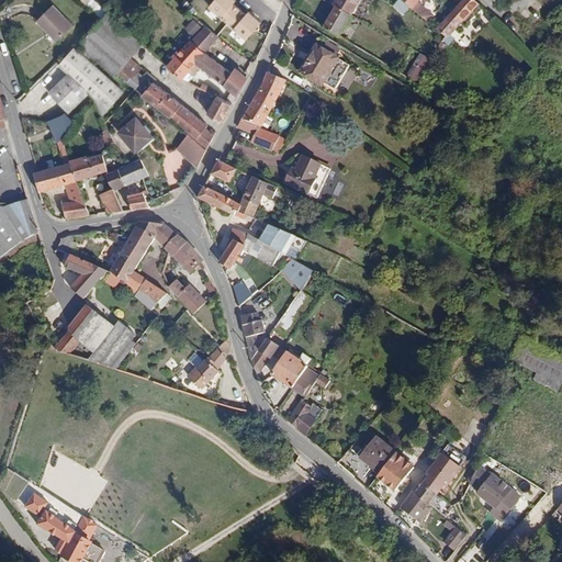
[(82,0),(100,18),(105,12),(93,0),(82,0)]
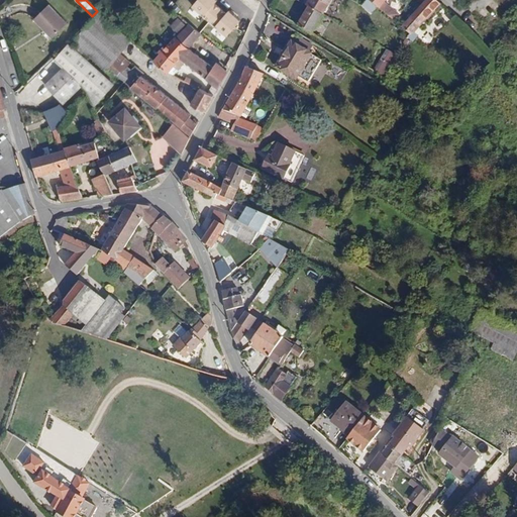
[(216,0),(194,0),(192,3),(224,35),(239,21),(228,10),(225,13),(214,2),(216,0)]
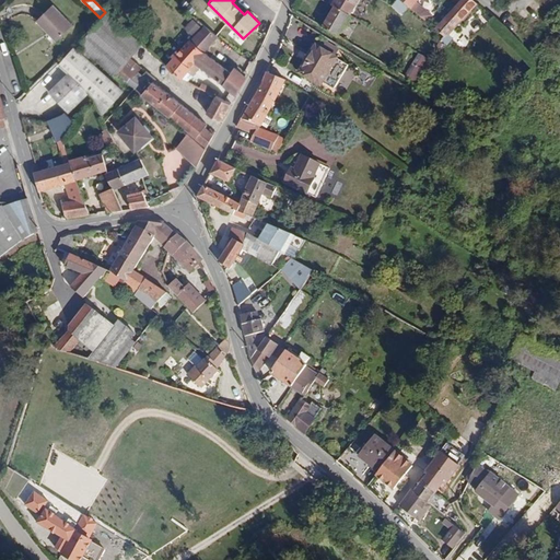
[(337,0),(335,4),(351,13),(359,0),(337,0)]
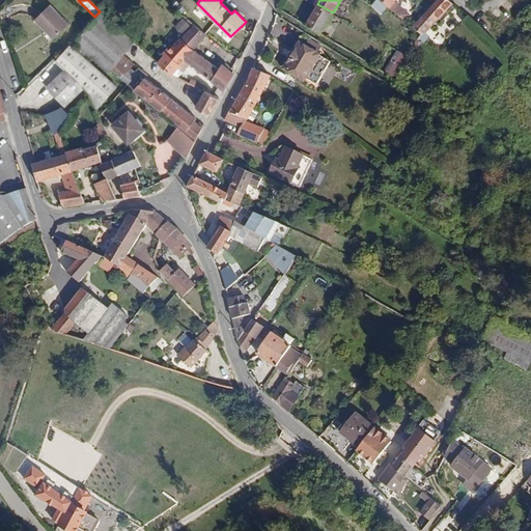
[(375,0),(371,6),(399,25),(404,18),(387,5),(391,0),(375,0)]
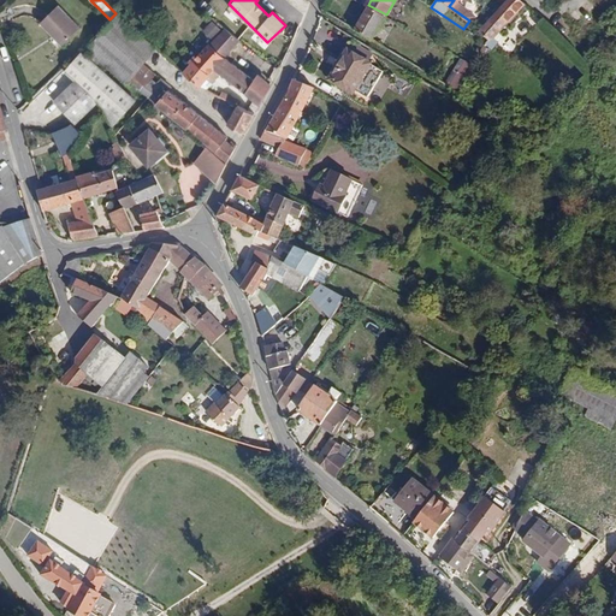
[(526,4),(520,0),(507,0),(477,36),(490,51),(496,43),(493,41),(526,4)]
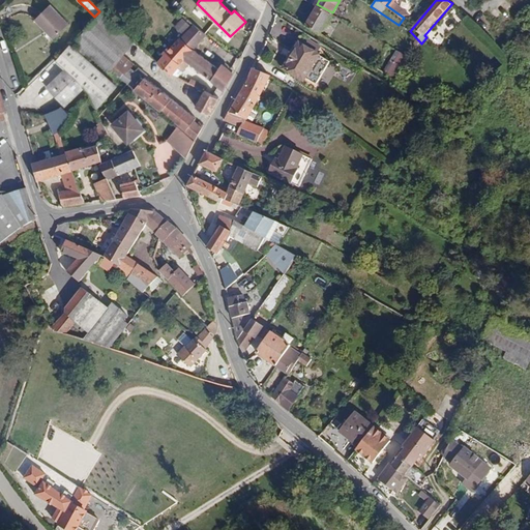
[(66,22),(48,3),(32,20),(42,29),(45,27),(54,34),(66,22)]
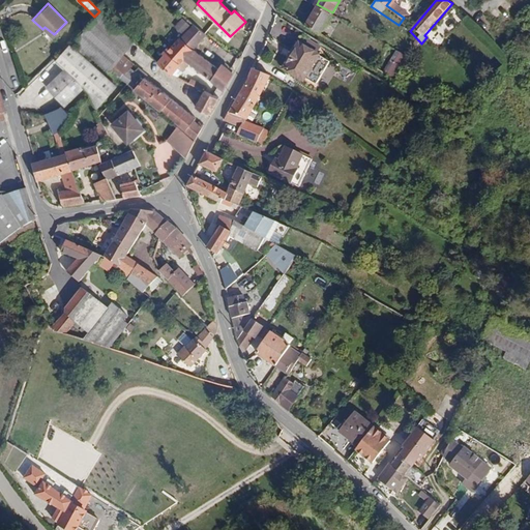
[(332,12),(317,4),(316,8),(317,9),(308,25),(322,33),(332,12)]
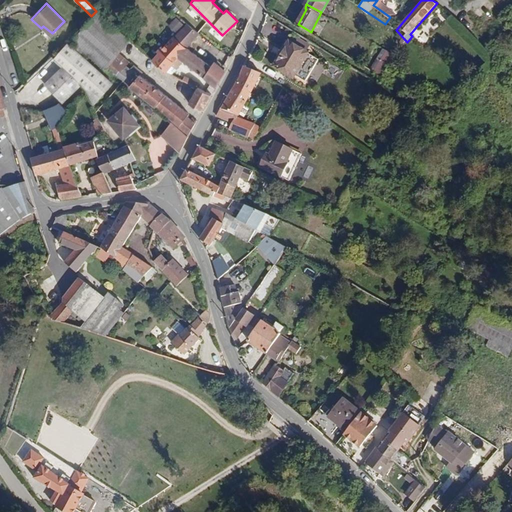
[(123,32),(98,11),(71,41),(102,69),(106,65),(122,78),(189,134),(195,123),(187,116),(186,114),(130,68),(133,64),(111,45),(123,32)]
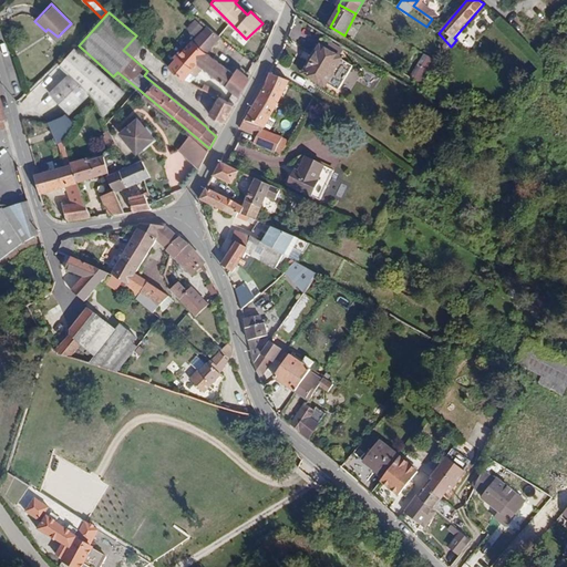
[(204,20),(191,37),(205,49),(219,31),(204,20)]
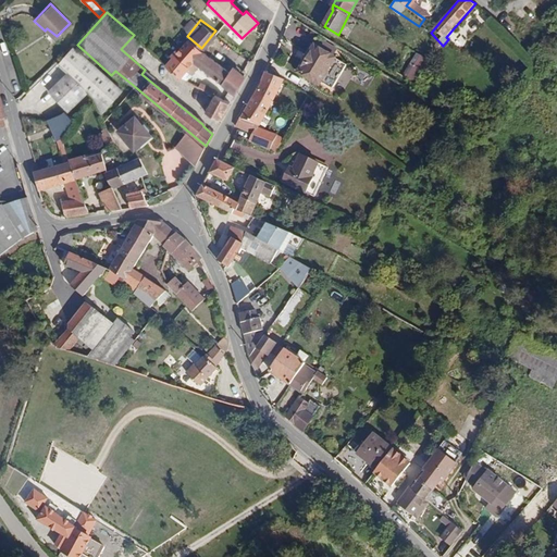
[(201,48),(187,36),(165,63),(183,79),(197,62),(193,58),(201,48)]
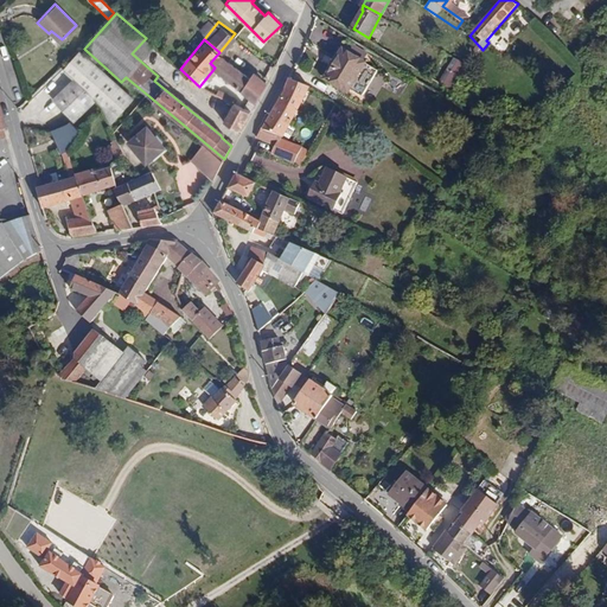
[(344,46),(325,80),(359,98),(378,66),(344,46)]
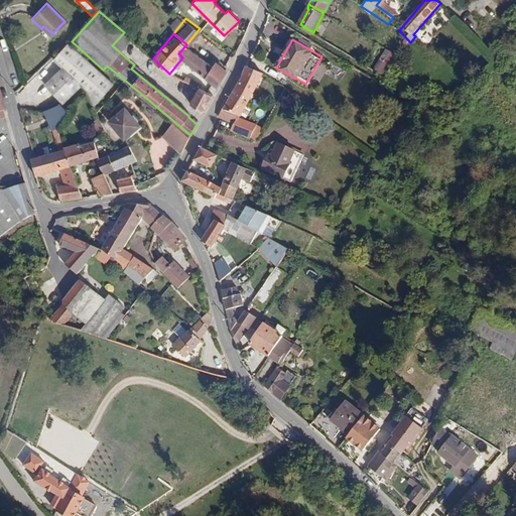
[(62,65),(80,84),(83,88),(92,104),(111,85),(66,42),(52,56),(62,65)]
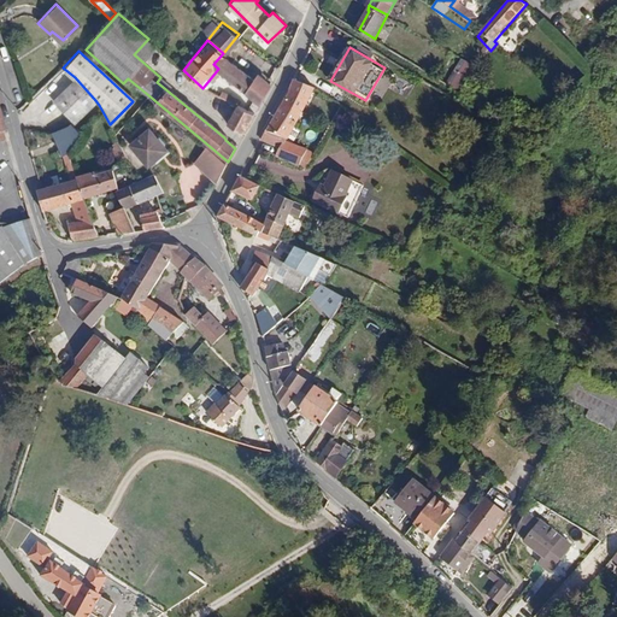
[(213,64),(218,69),(258,103),(269,82),(257,71),(252,76),(223,53),(213,64)]
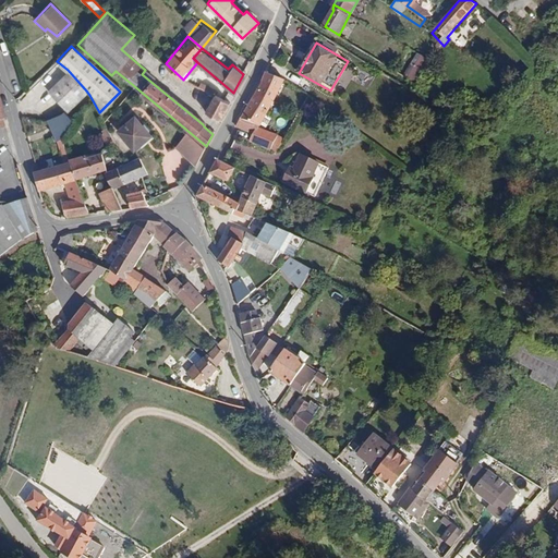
[(415,51),(407,73),(419,79),(428,58),(415,51)]
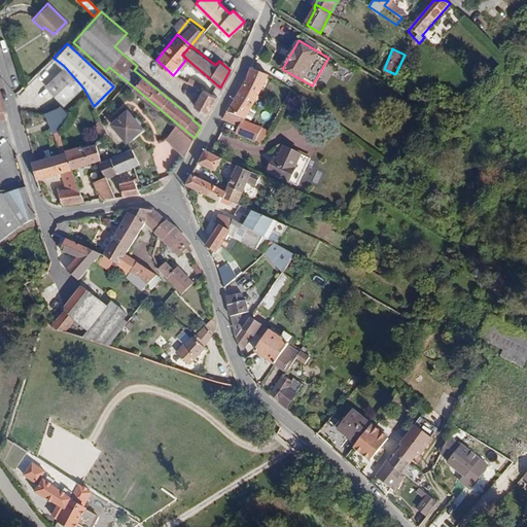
[(64,66),(45,85),(65,104),(81,85),(64,66)]
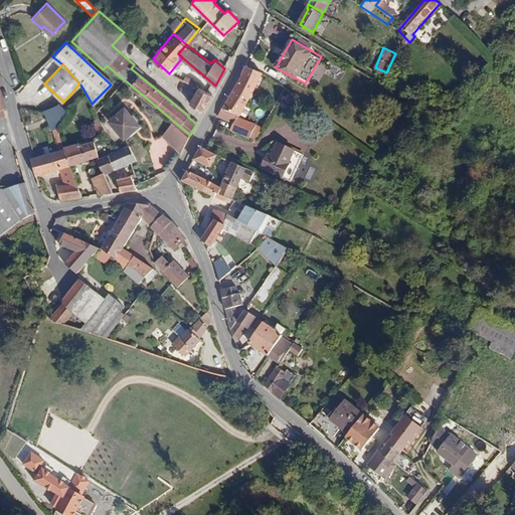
[(246,65),(223,107),(238,115),(262,73),(246,65)]
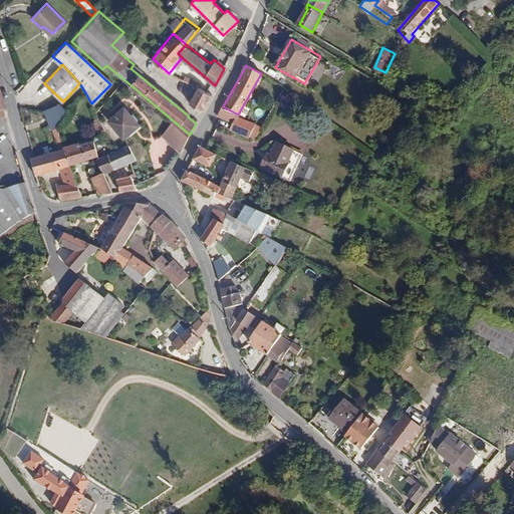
[(197,88),(190,104),(202,111),(211,94),(197,88)]
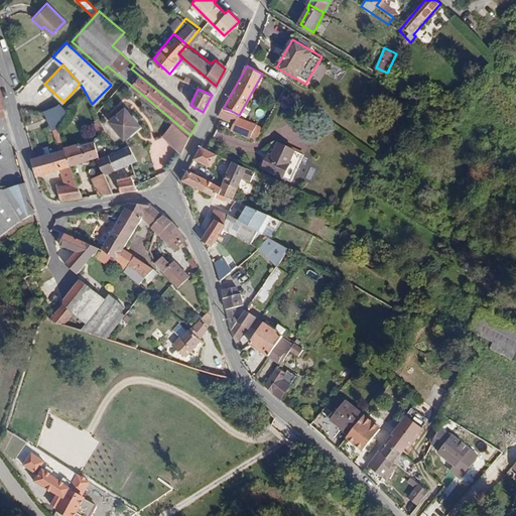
[(71,165),(66,149),(59,126),(68,111),(58,103),(49,107),(54,126),(56,126),(58,134),(57,135),(61,150),(30,159),(35,175),(58,169),(65,184),(78,183),(71,165)]
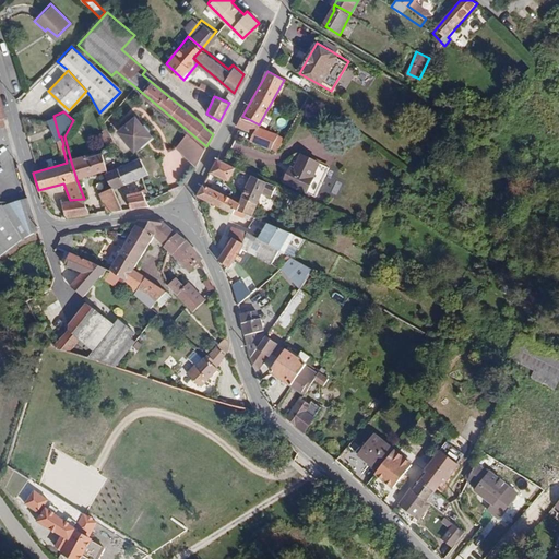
[(259,125),(242,116),(239,122),(256,131),(259,125)]
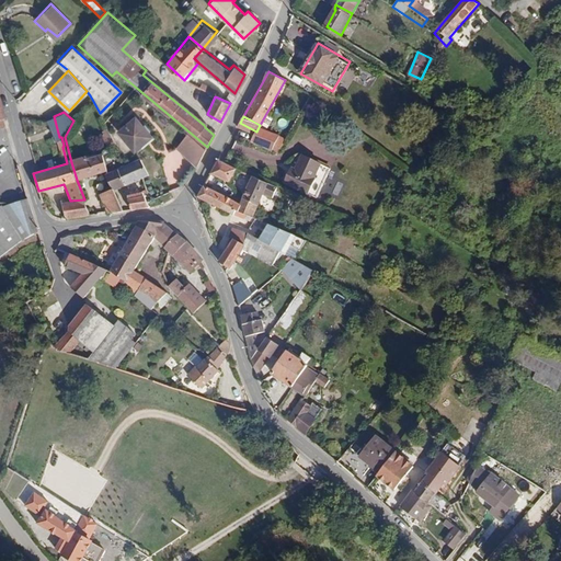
[(134,118),(117,133),(134,151),(150,137),(134,118)]
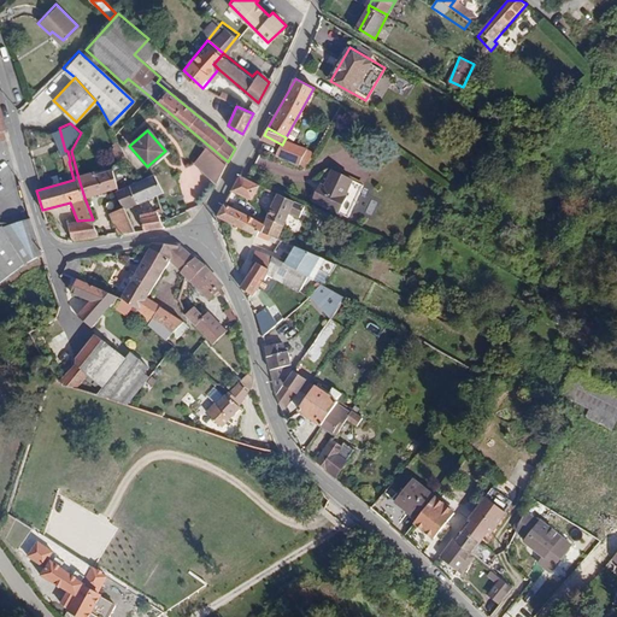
[(312,152),(286,137),(282,145),(278,152),(305,166),(312,152)]
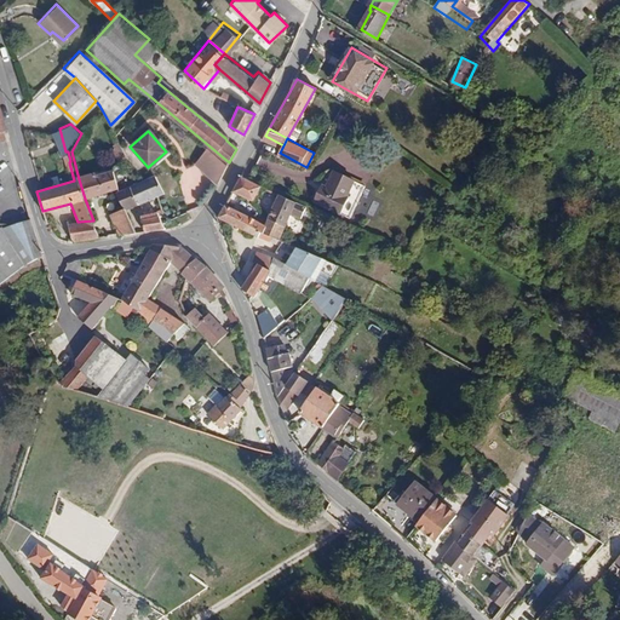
[(197,141),(184,158),(214,183),(229,167),(197,141)]
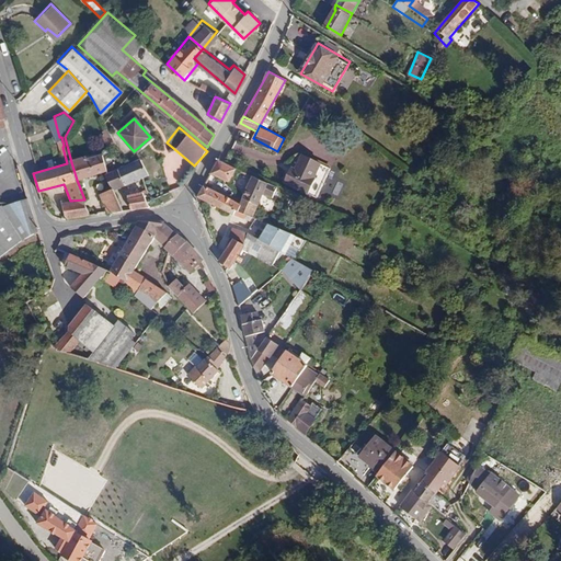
[(109,171),(104,153),(71,162),(77,180),(109,171)]
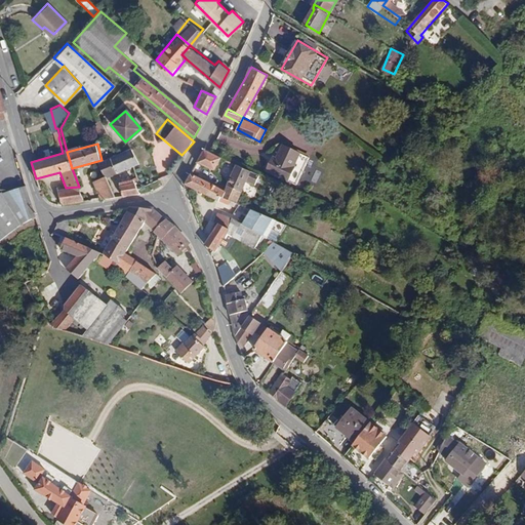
[(205,147),(196,162),(213,172),(223,157),(205,147)]
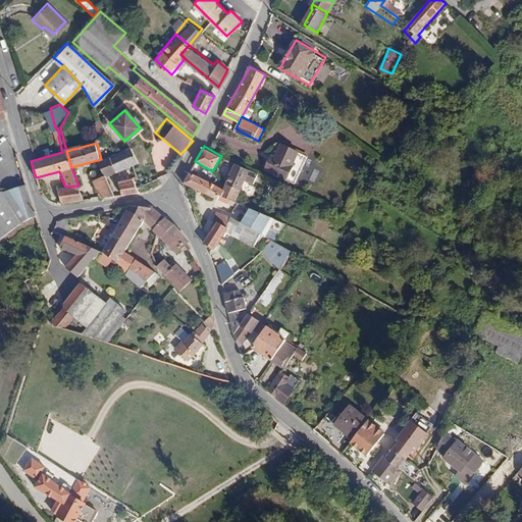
[(267,160),(263,170),(295,185),(306,158),(279,146),(272,162),(267,160)]
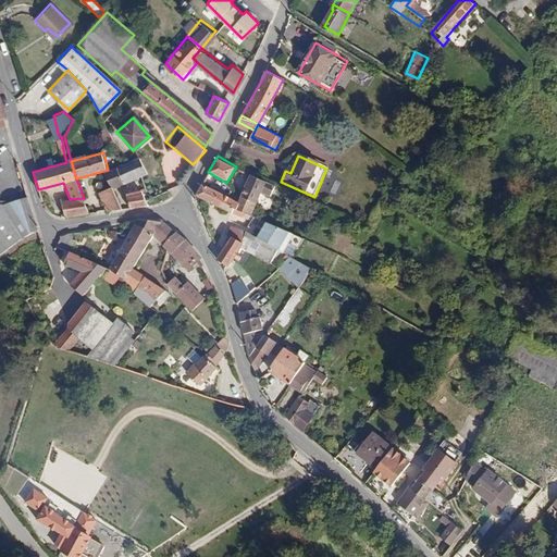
[(138,159),(107,172),(113,186),(113,188),(148,174),(138,159)]
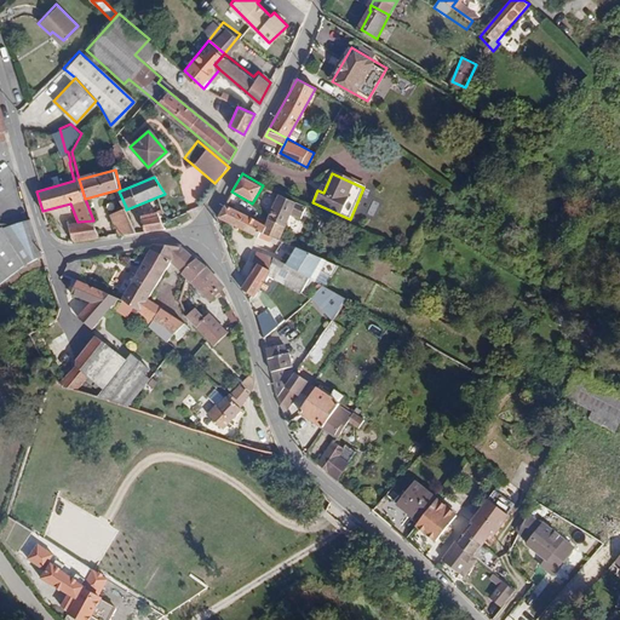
[(282,195),(271,216),(287,225),(292,216),(299,219),(306,207),(282,195)]
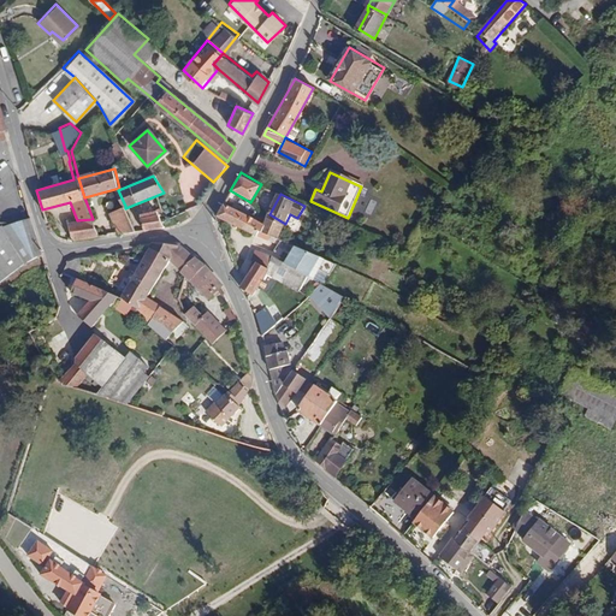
[(170,208),(173,217),(189,211),(185,202),(170,208)]
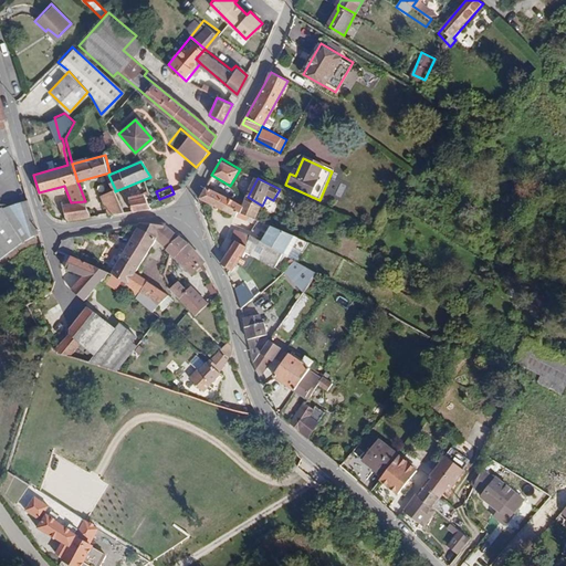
[(241,208),(206,187),(199,198),(200,200),(232,216),(234,212),(238,215),(241,208)]
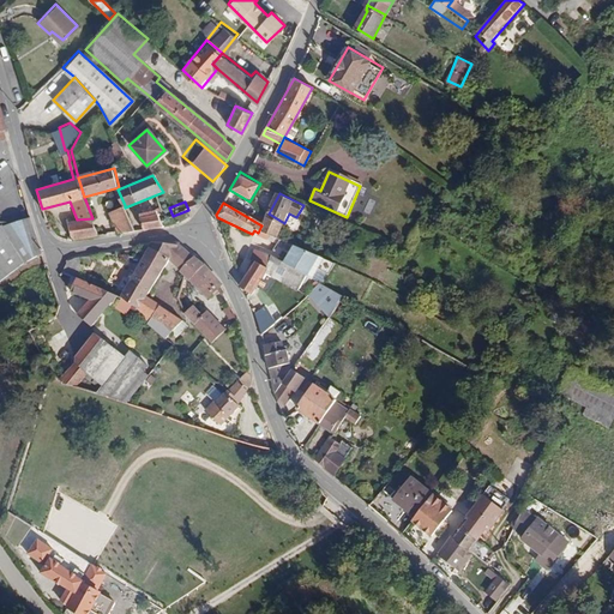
[(119,232),(134,230),(125,208),(125,205),(110,212),(119,232)]
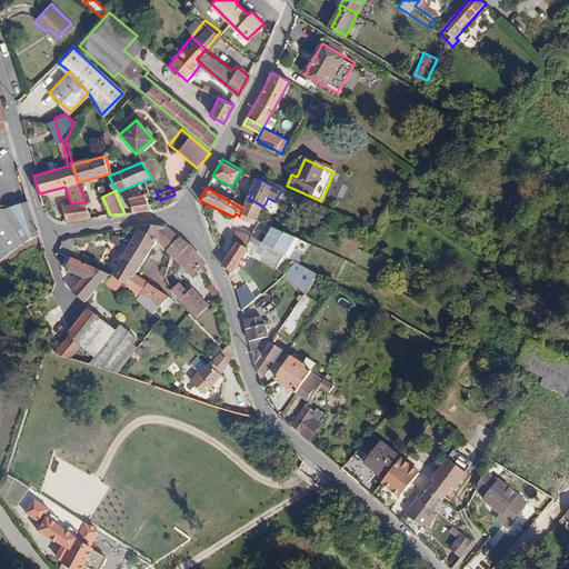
[(140,200),(130,202),(133,212),(152,210),(148,198),(151,197),(151,193),(140,197),(140,200)]
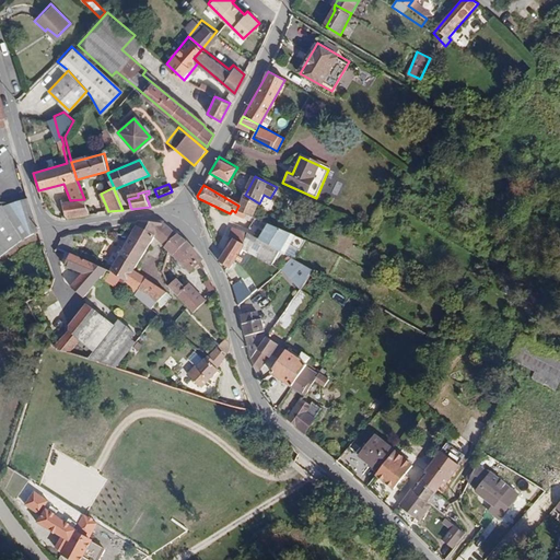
[(259,203),(245,195),(238,206),(253,214),(259,203)]
